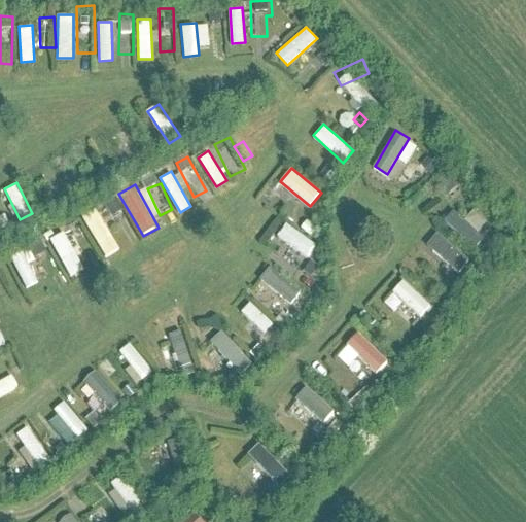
[(505,228),(500,223),(507,213),(492,203),(487,210),(472,200),(461,215),(497,240),(505,228)]
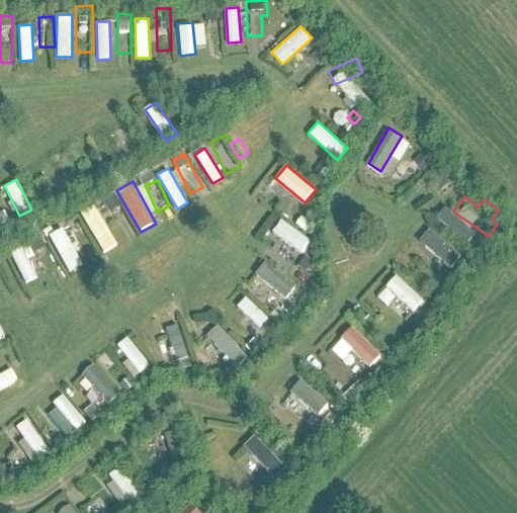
[(116,234),(130,225),(110,197),(97,207),(116,234)]
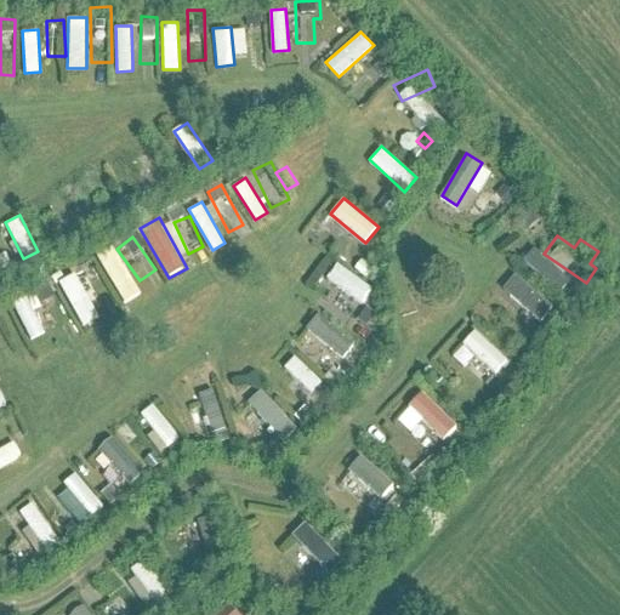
[(113,244),(96,254),(125,302),(142,292),(113,244)]
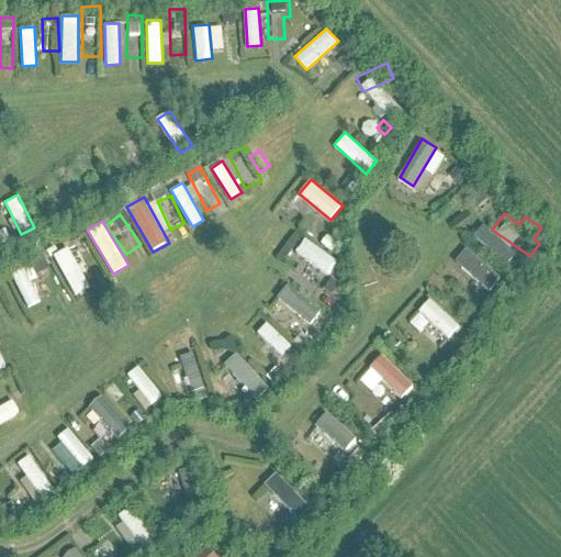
[(484,222),(472,235),(504,264),(516,252),(484,222)]
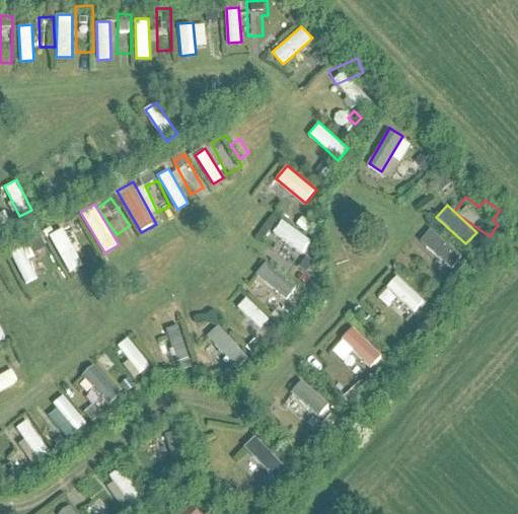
[(282,218),(271,231),(301,255),(311,241),(282,218)]
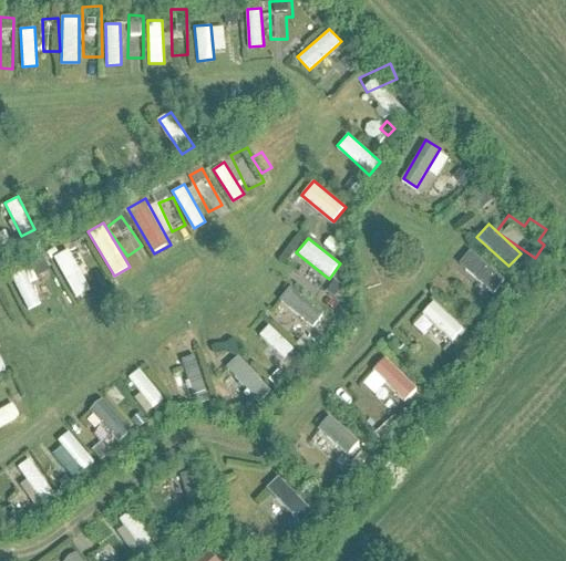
[(471,249),(460,262),(492,291),(503,279),(471,249)]
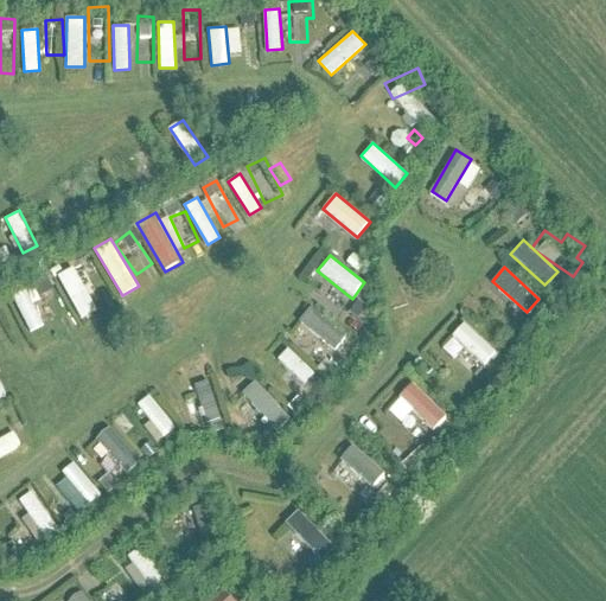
[(37,281),(12,294),(30,327),(53,314),(37,281)]
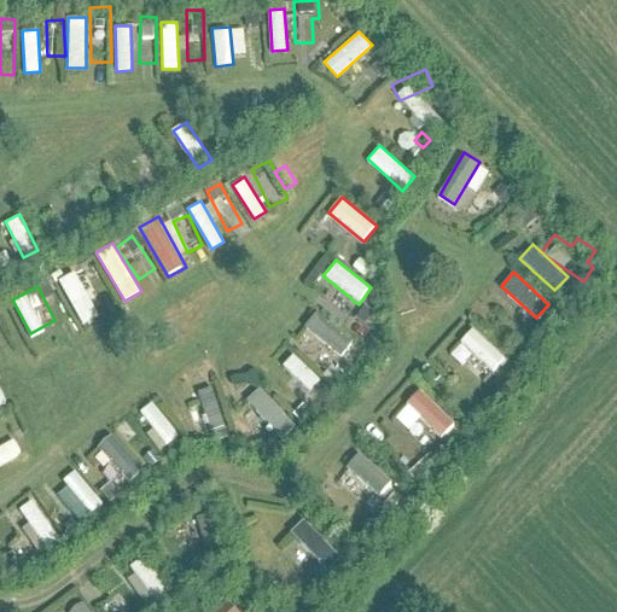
[(319,310),(306,326),(342,355),(355,339),(319,310)]
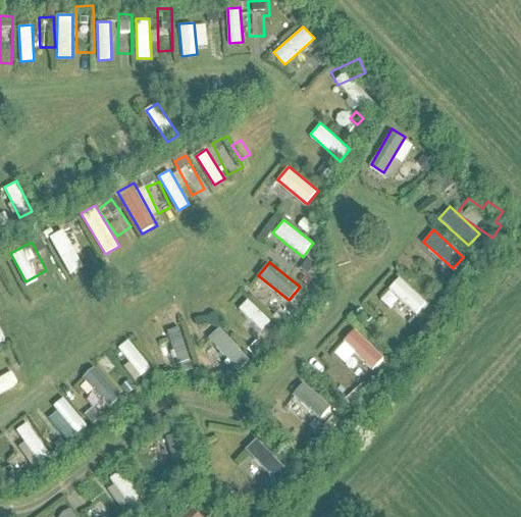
[(400,276),(388,289),(418,315),(429,304),(400,276)]
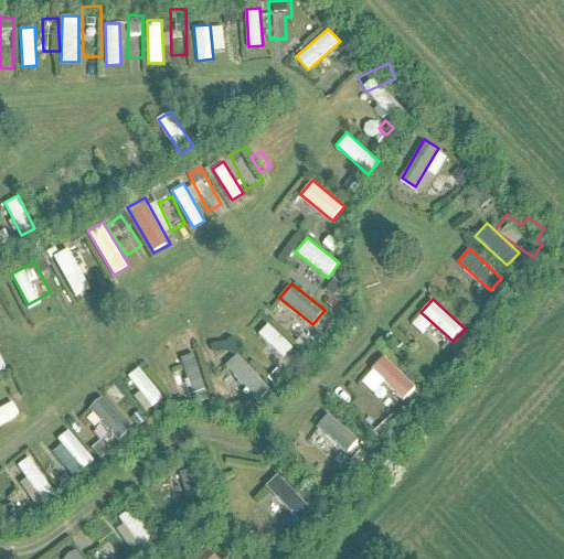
[(294,346),(269,323),(259,333),(284,356),(294,346)]
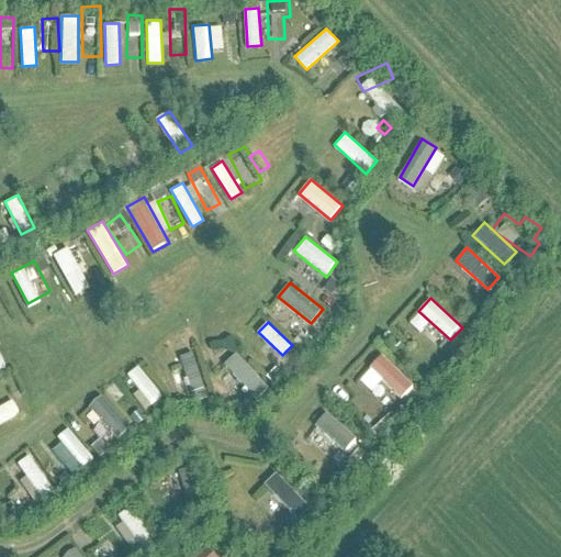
[(205,388),(193,351),(180,355),(193,392),(205,388)]
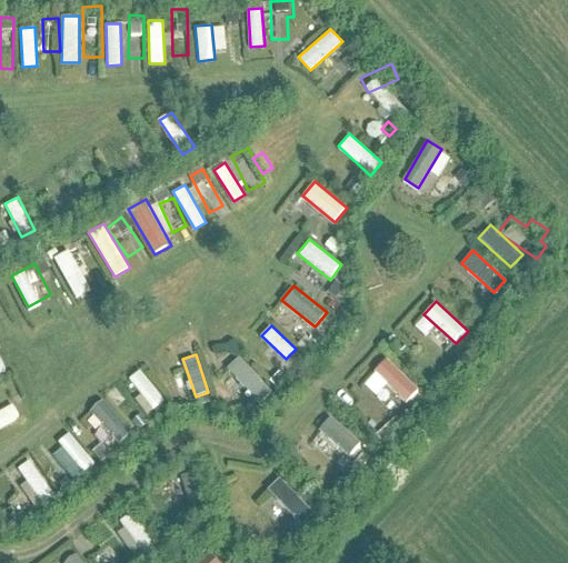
[(240,355),(228,367),(261,402),(272,391),(240,355)]
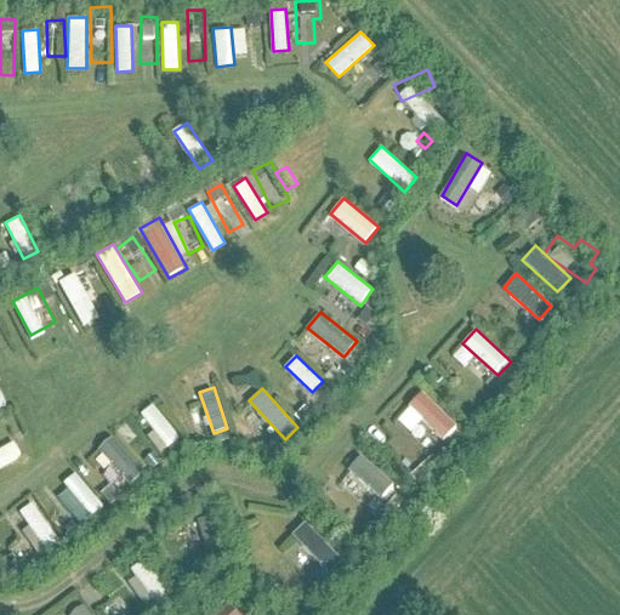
[(422,392),(409,406),(444,438),(458,425),(422,392)]
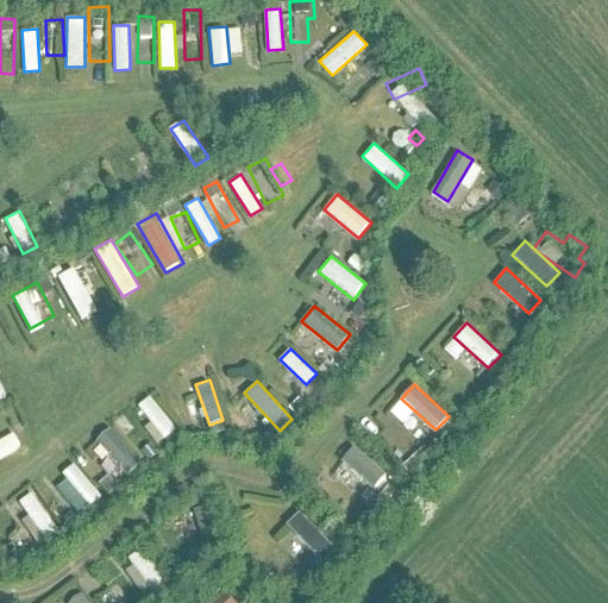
[(176,427),(151,395),(138,404),(164,437),(176,427)]
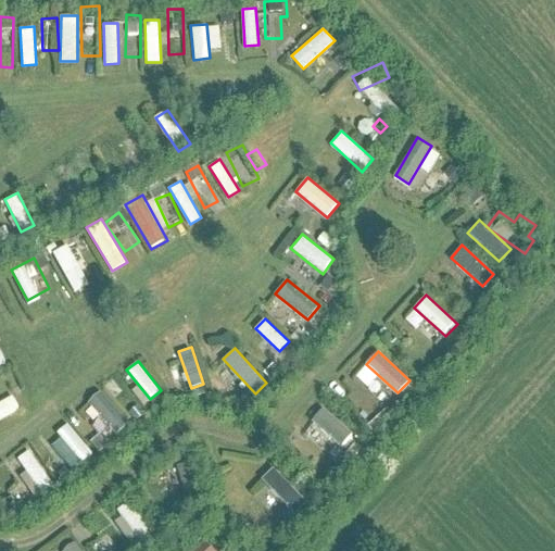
[(128,421),(102,391),(89,402),(116,431),(128,421)]
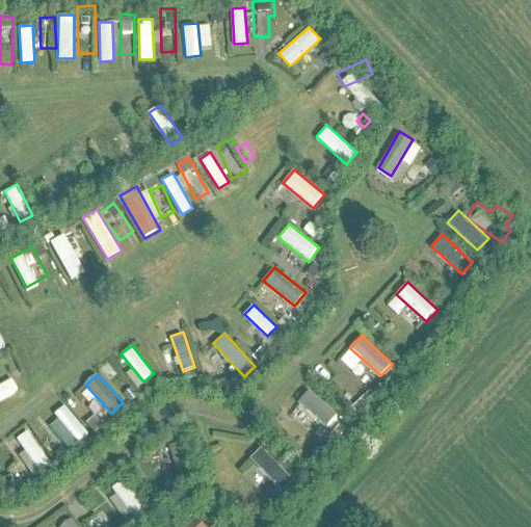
[(12,377),(0,384),(0,399),(19,389),(12,377)]
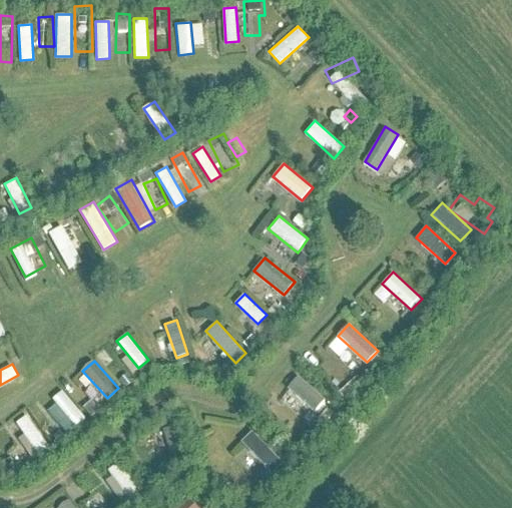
[(333,411),(346,397),(320,374),(308,388),(333,411)]
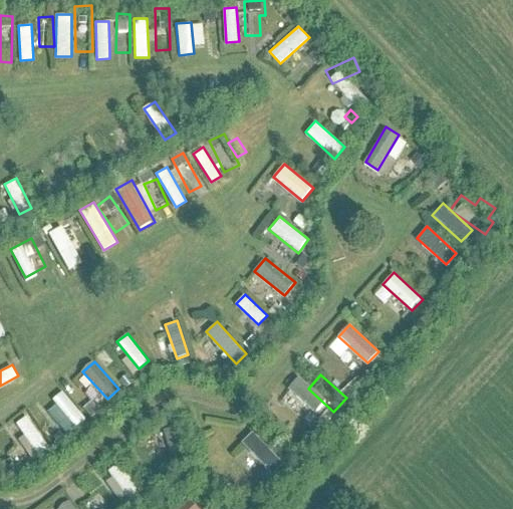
[(86,420),(63,391),(53,400),(76,428),(86,420)]
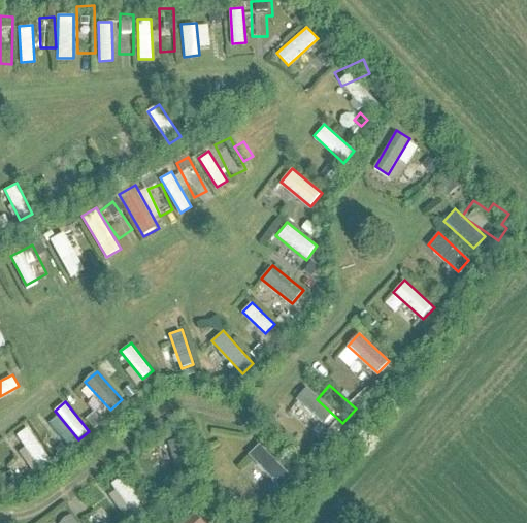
[(51,460),(27,427),(17,435),(40,467),(51,460)]
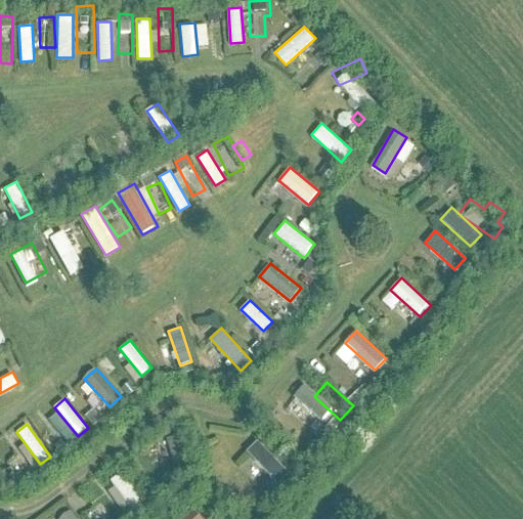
[(178,435),(166,438),(174,461),(159,466),(164,480),(177,476),(177,478),(191,474),(178,435)]
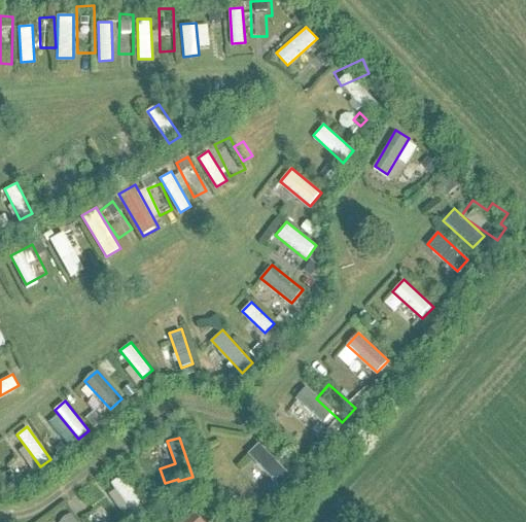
[(290,475),(258,443),(247,453),(279,485),(290,475)]
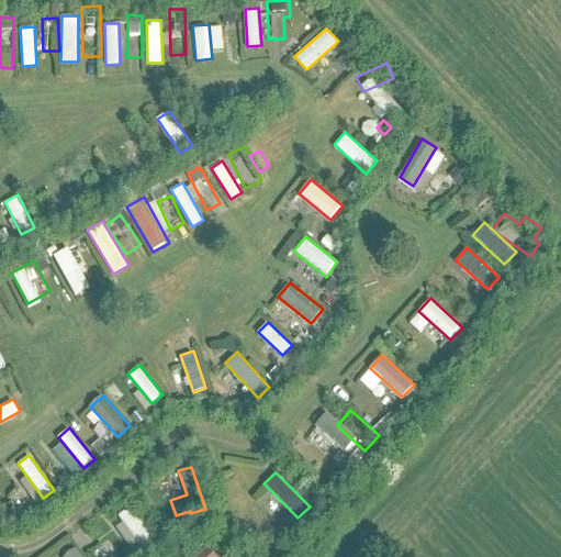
[(132,505),(118,514),(122,521),(115,525),(134,554),(143,548),(146,553),(158,545),(132,505)]
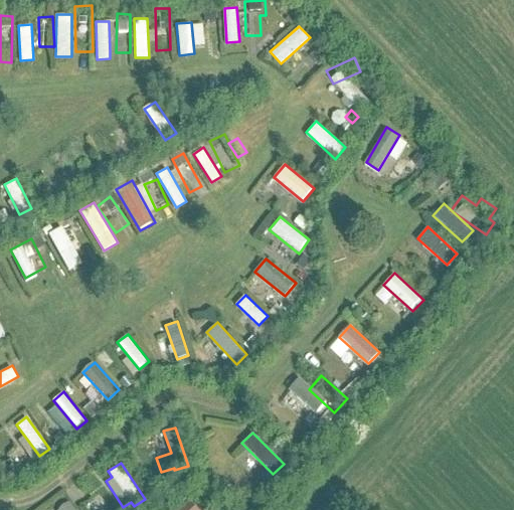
[(228,484),(244,499),(255,486),(239,472),(228,484)]
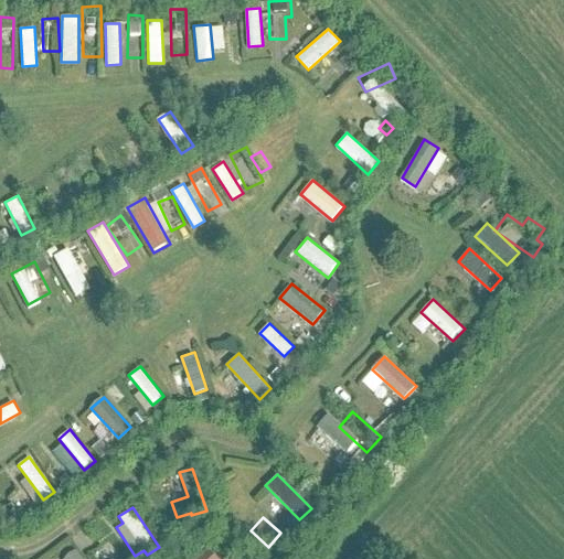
[(105,547),(94,556),(96,558),(112,558),(114,558),(105,547)]
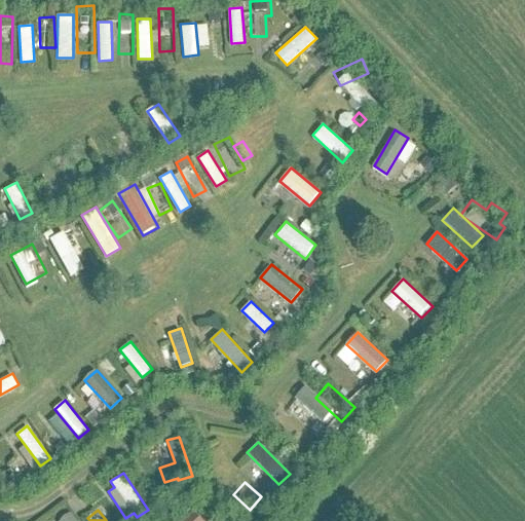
[(58,520),(78,520),(71,511),(58,520)]
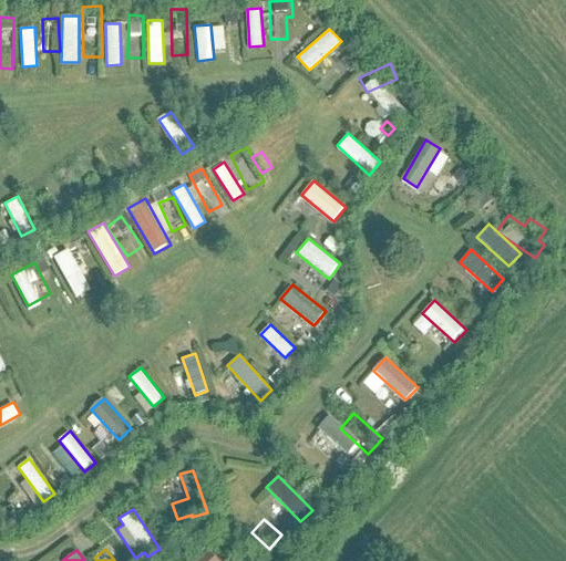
[(217,560),(209,550),(195,560),(217,560)]
